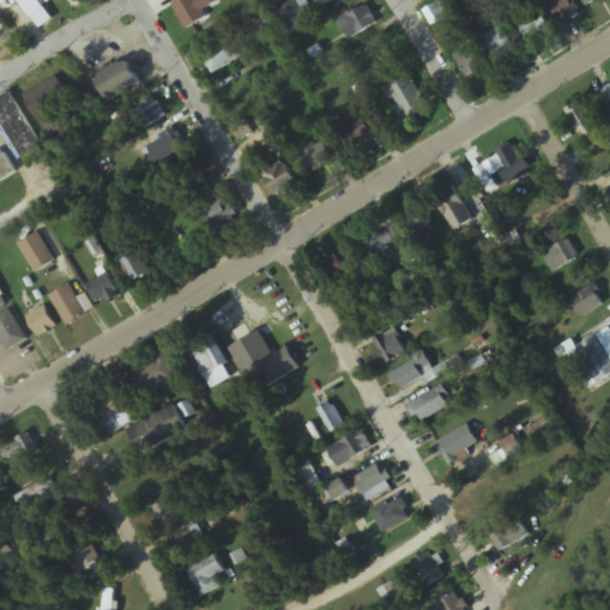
[(17,0),(28,16),(43,5),(40,0),(17,0)]
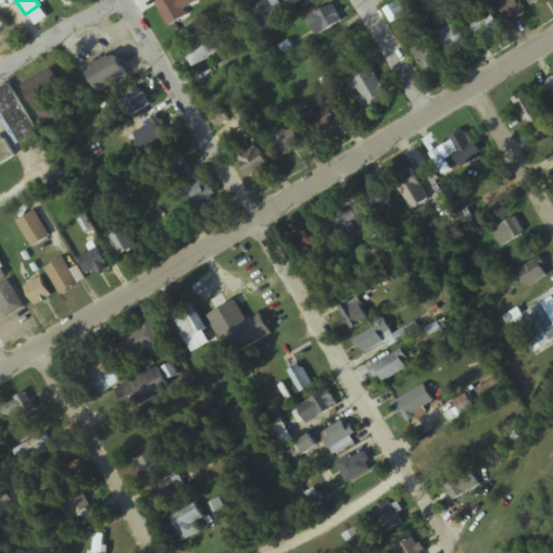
[(152,0),(167,23),(196,5),(192,0),(152,0)]
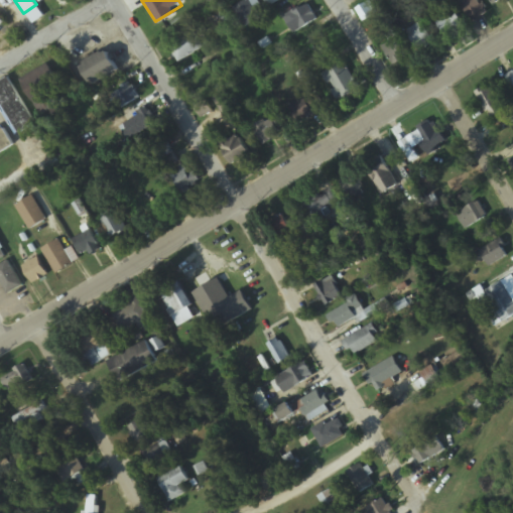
[(243,0),(232,5),(240,23),(262,13),(256,0),(243,0)]
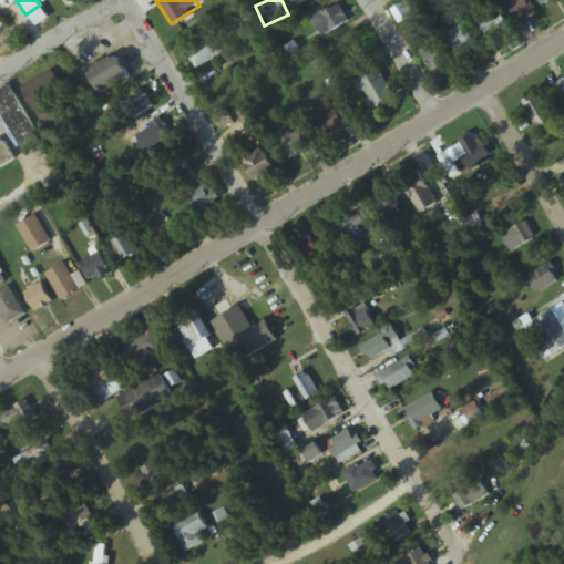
[(504,0),(516,20),(532,11),(525,0),(504,0)]
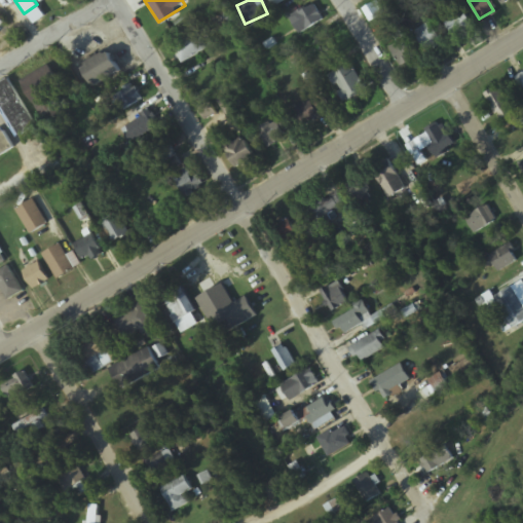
[(362,6),(366,19),(380,14),(376,1),(362,6)]
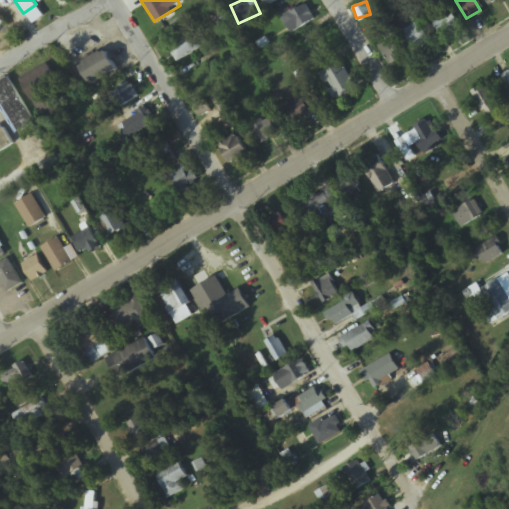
[(313,19),(305,2),(281,14),(288,30),(313,19)]
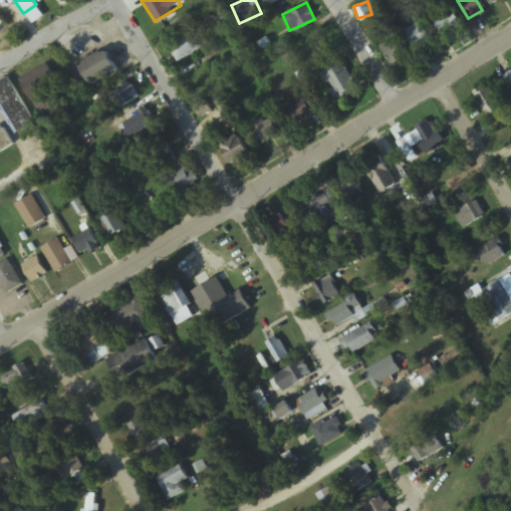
[(447,5),(430,15),(441,34),(458,23),(447,5)]
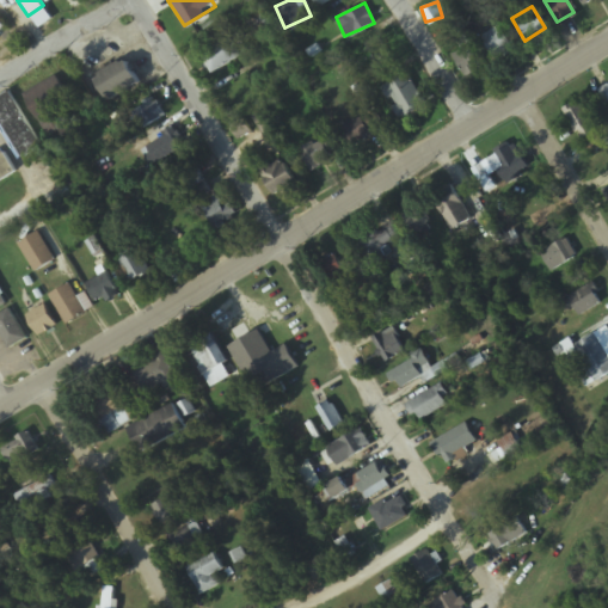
[(513,47),(501,28),(481,40),(493,59),(513,47)]
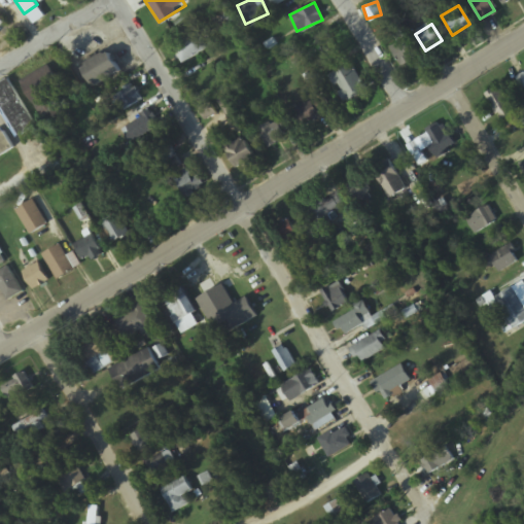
[(171,45),(180,62),(211,44),(202,28),(171,45)]
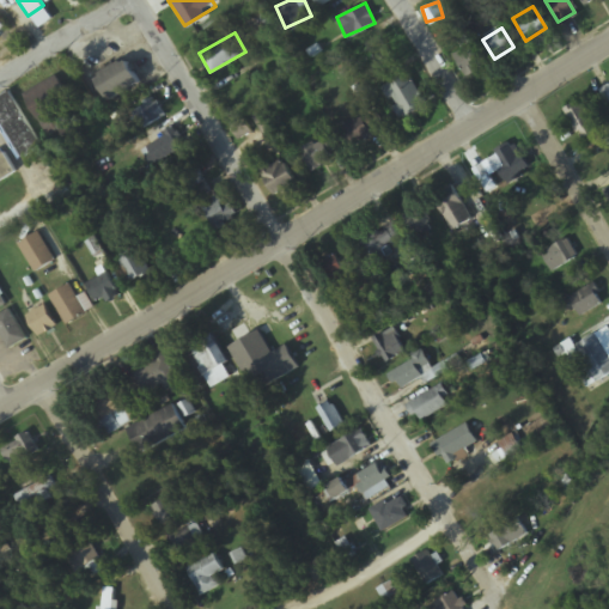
[(466,77),(482,66),(468,43),(451,53),(466,77)]
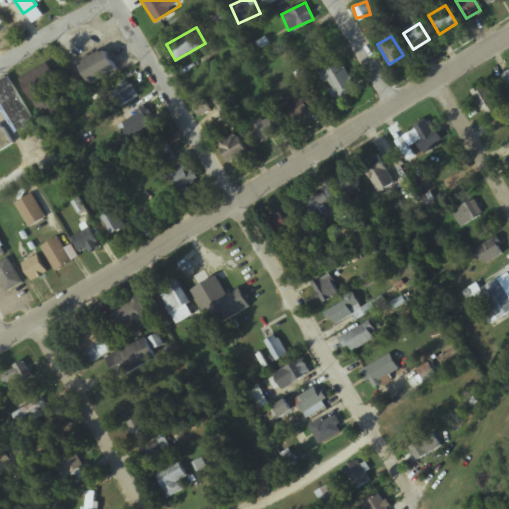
[(116,68),(104,48),(78,63),(90,83),(116,68)]
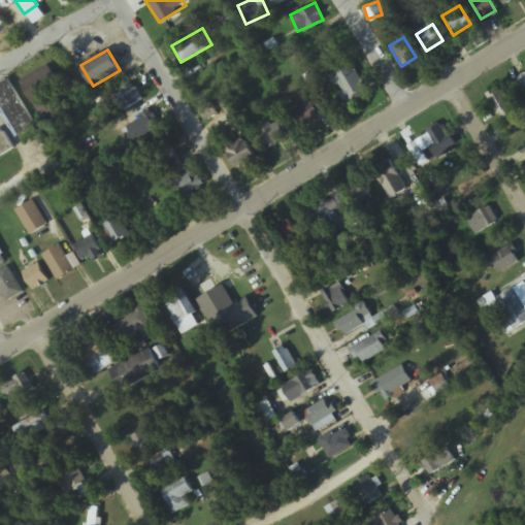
[(329,74),(345,101),(366,88),(350,62),(329,74)]
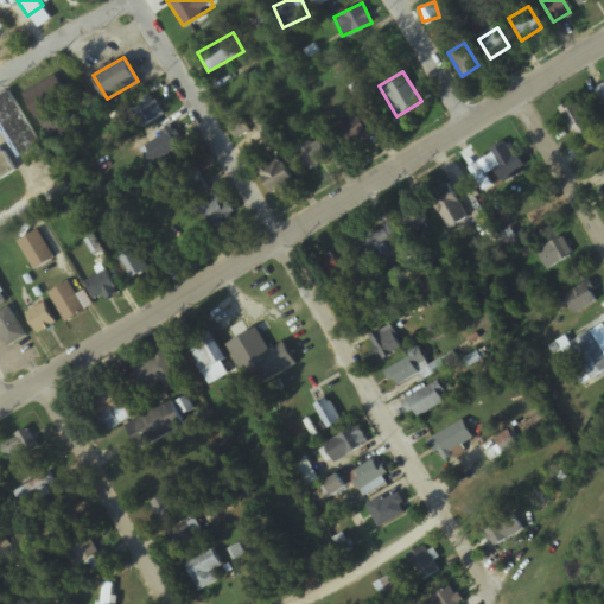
[(59,127),(52,116),(71,103),(52,72),(21,93),(48,135),(59,127)]
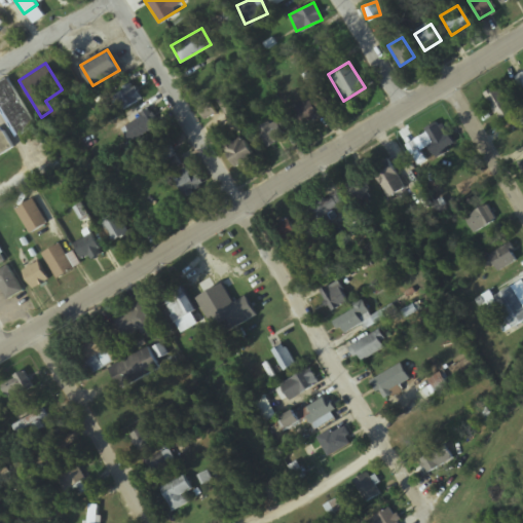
[(0,112),(11,136),(32,125),(8,77),(0,81),(0,112)]
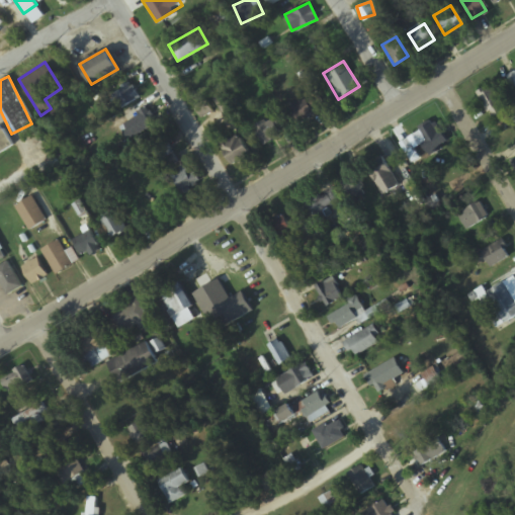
[(116,108),(138,97),(130,82),(108,93),(116,108)]
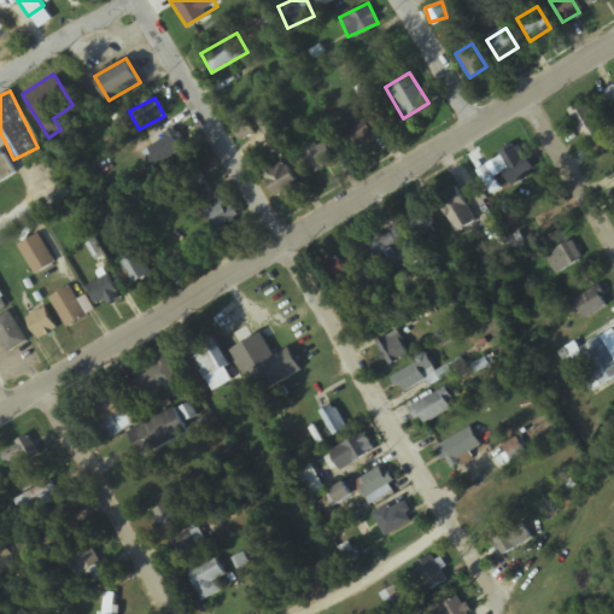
[(607,145),(585,103),(567,111),(590,155),(607,145)]
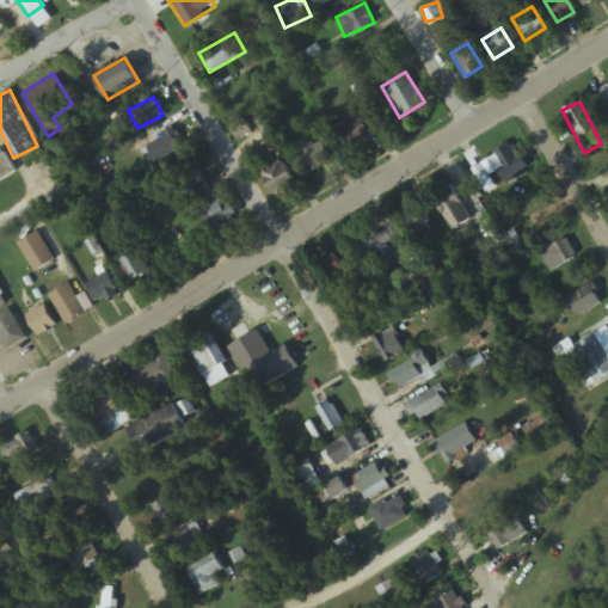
[(375,130),(363,110),(336,126),(348,146),(375,130)]
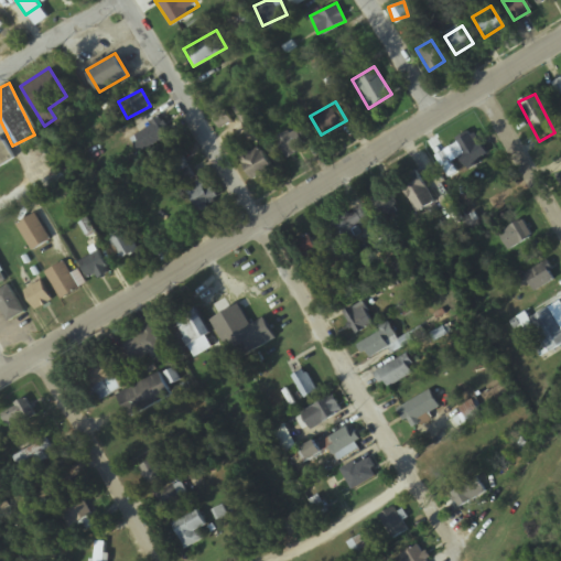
[(169,133),(160,117),(131,133),(141,149),(169,133)]
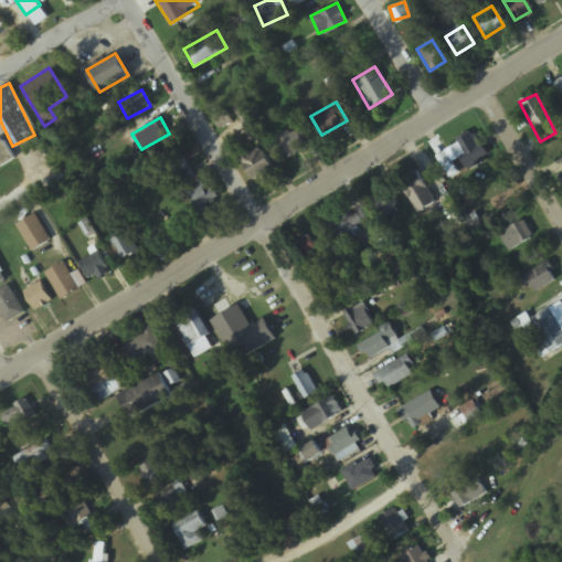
[(290,159),(309,141),(293,125),(274,142),(290,159)]
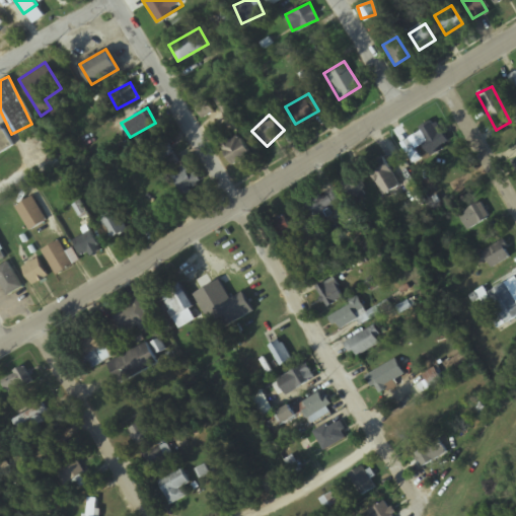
[(412,133),(426,155),(448,142),(434,120),(412,133)]
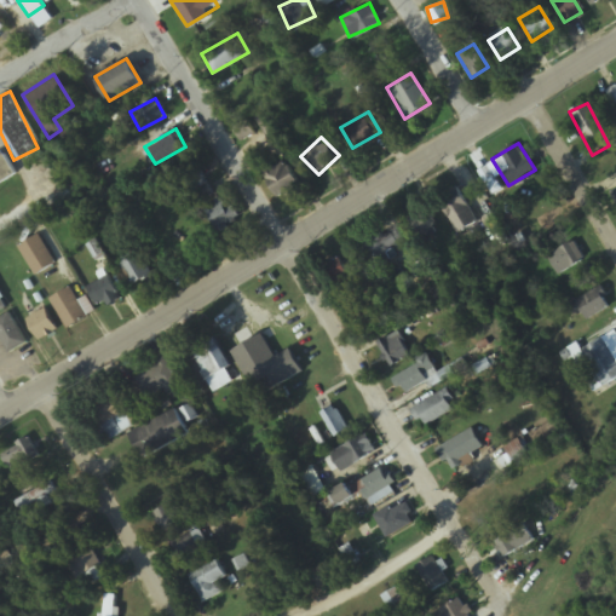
[(0,182),(13,174),(1,153),(0,153),(0,182)]
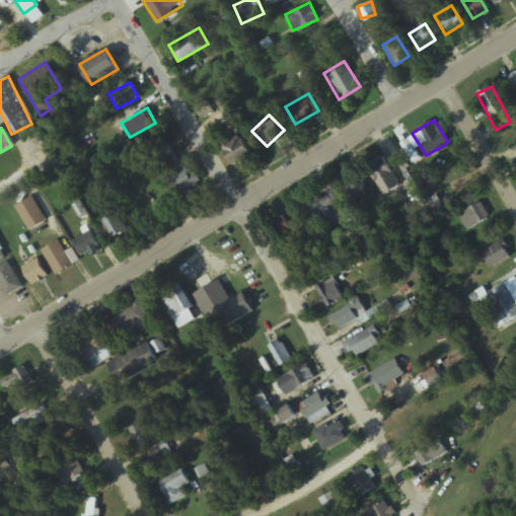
[(218,142),(230,165),(249,155),(237,132),(218,142)]
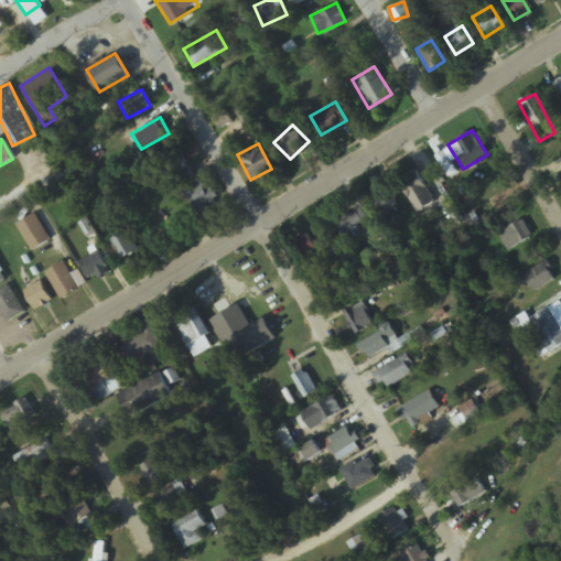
[(181,181),(191,175),(179,152),(169,158),(181,181)]
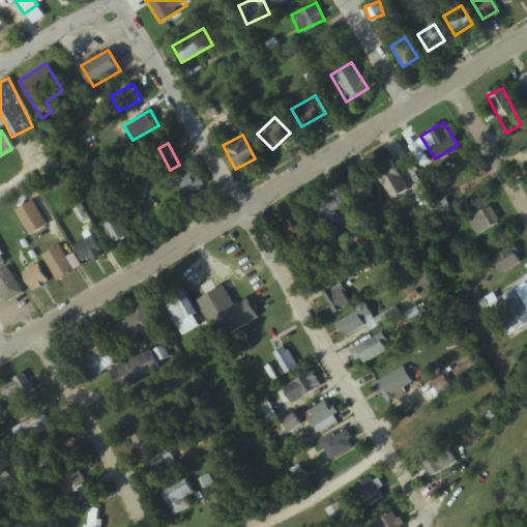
[(376,164),(383,197),(402,193),(394,159),(376,164)]
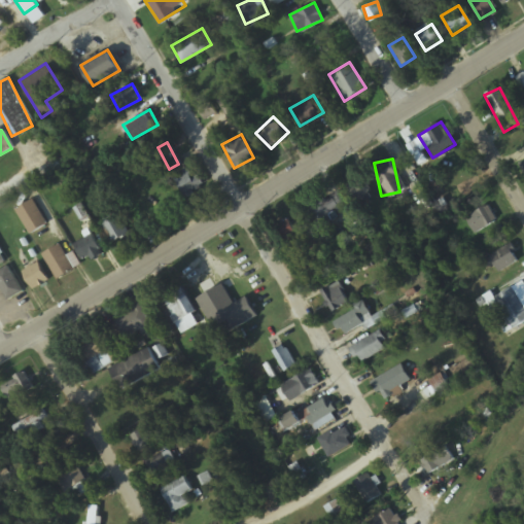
[(170,177),(185,197),(202,185),(196,176),(193,178),(184,167),(170,177)]
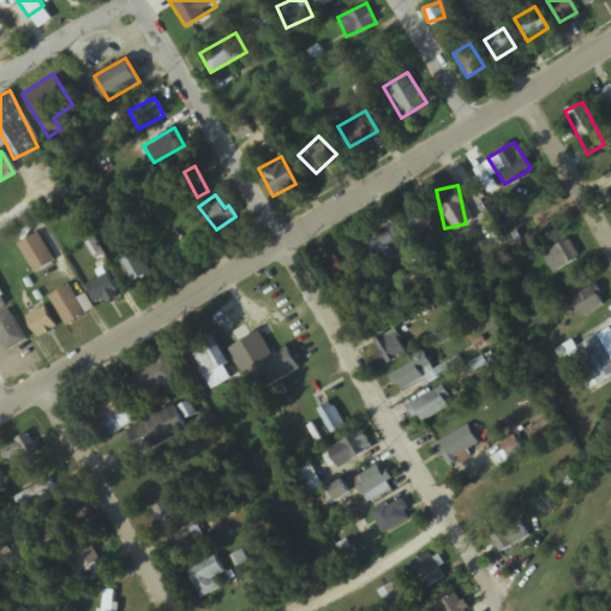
[(401,234),(389,220),(361,241),(373,257),(401,234)]
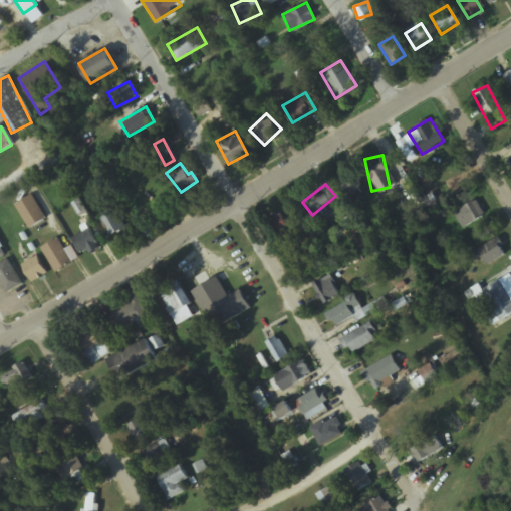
[(13,203),(28,227),(44,218),(30,193),(13,203)]
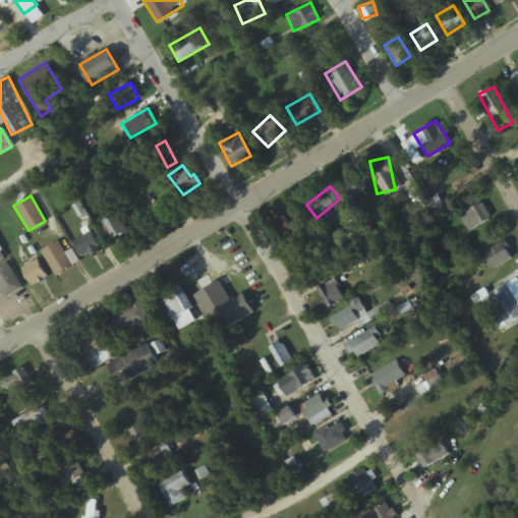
[(458,214),(467,230),(488,217),(479,200),(458,214)]
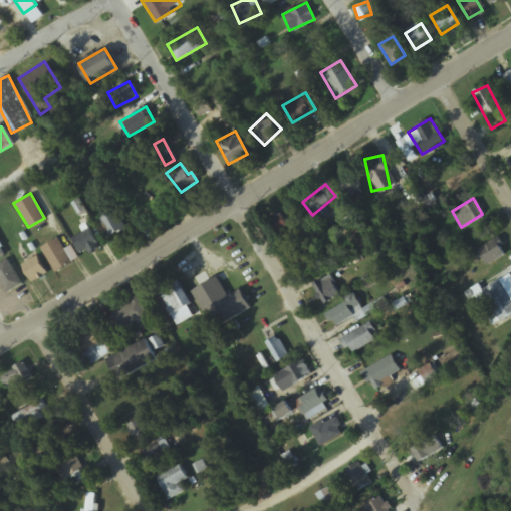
[(107,236),(124,228),(113,208),(97,217),(107,236)]
